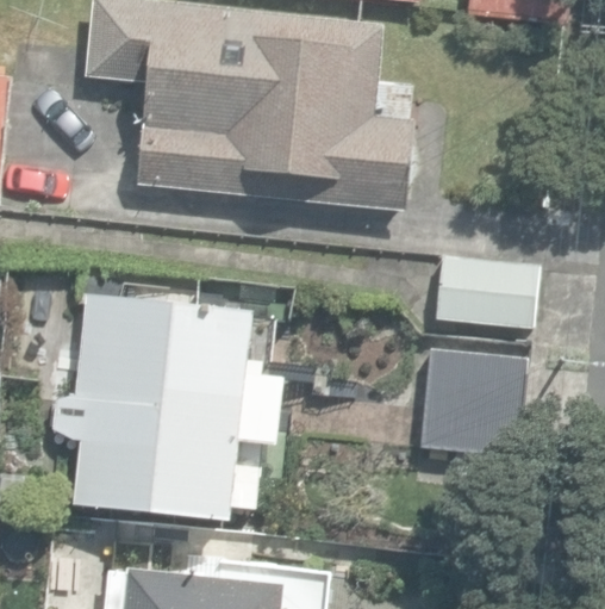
[(138,182),(405,210),(407,185),(411,180),(413,173),(415,160),(413,151),(412,147),(415,122),(409,120),(412,87),(375,84),(382,28),(123,0),(94,0),(87,75),(148,81),(138,182)]
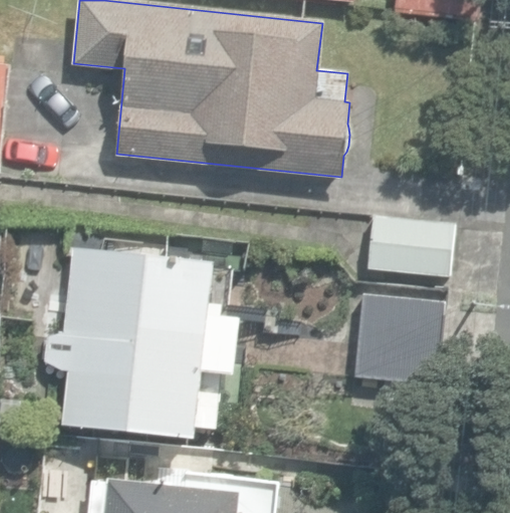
[(397,0),(396,12),(479,20),(480,0),(397,0)]
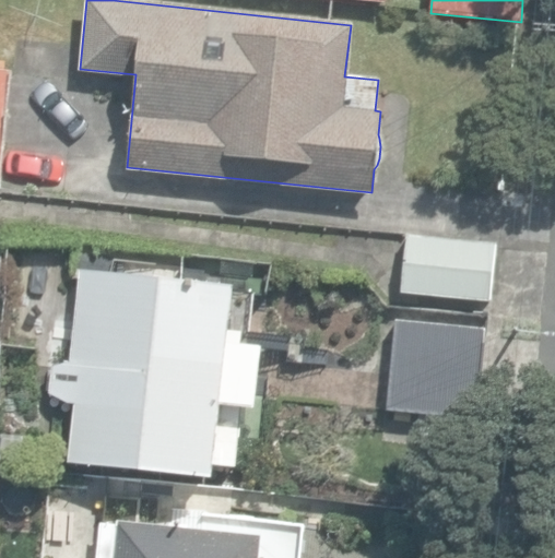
[(0,175),(8,109),(4,108),(10,70),(0,69),(0,175)]
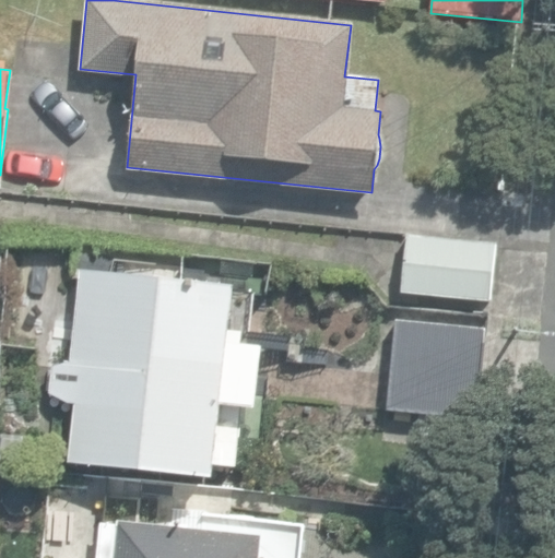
[(400,293),(489,300),(493,244),(405,235),(400,293)]
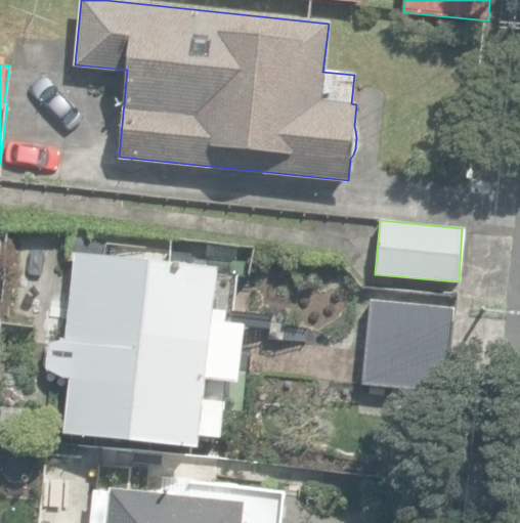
[(63,431),(199,448),(200,437),(219,436),(222,380),(236,384),(246,321),(226,320),(227,309),(216,308),(219,272),(216,268),(72,252),(65,336),(46,340),(44,367),(60,379),(69,379),(63,431)]
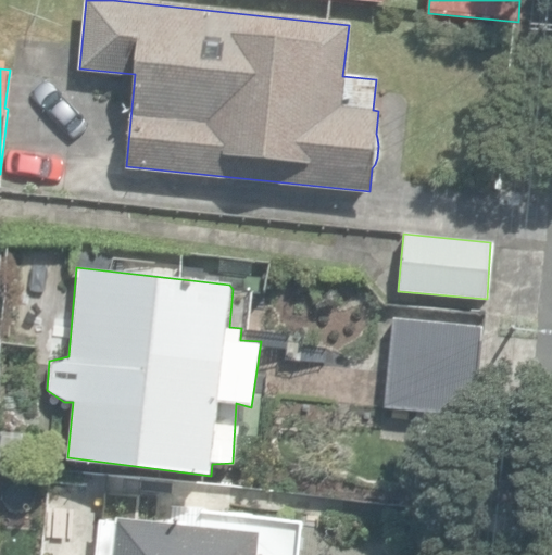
[(384,406),(468,415),(478,328),(393,319),(384,406)]
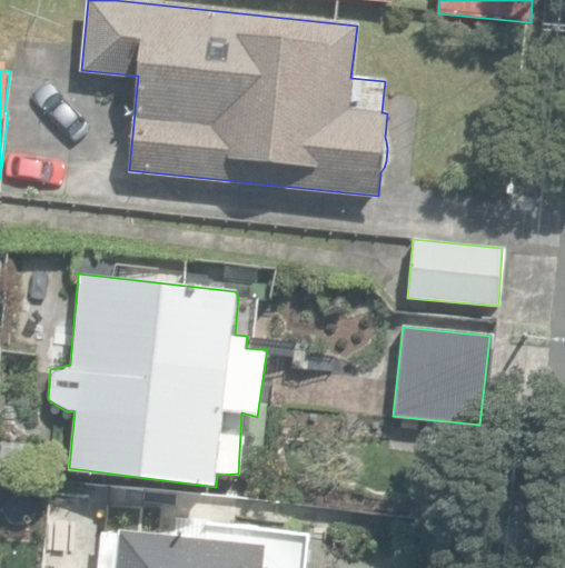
[(0,470),(29,474),(30,441),(0,438),(0,470)]
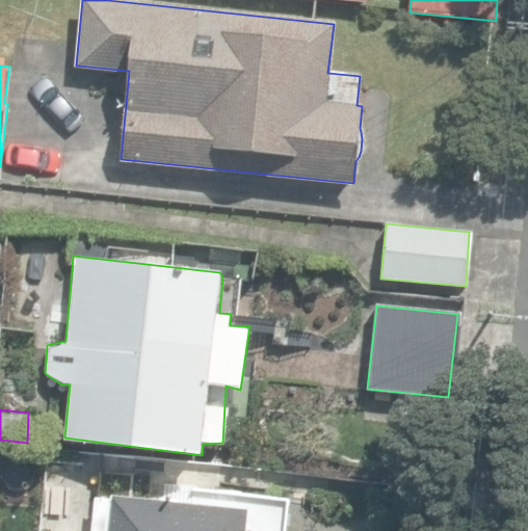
[(285,530),(290,498),(192,488),(191,502),(110,494),(109,499),(91,497),(87,530),(285,530)]
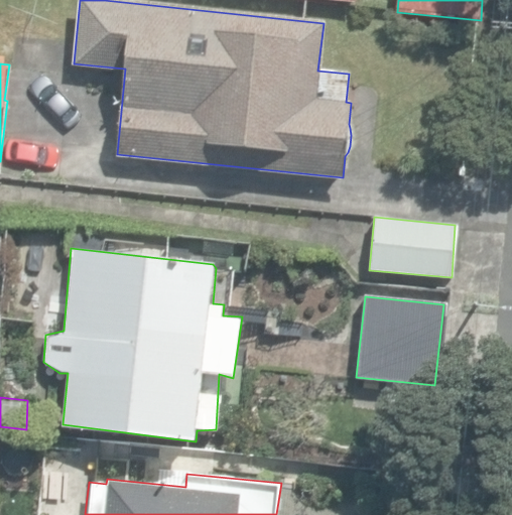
All buildings are outlined.
